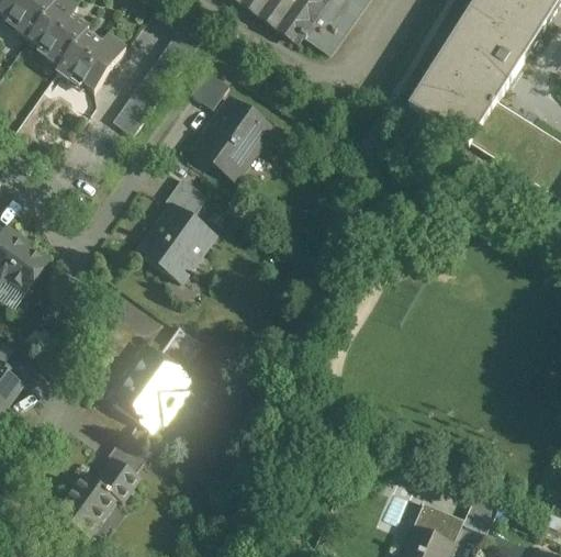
[(6,0),(0,8),(0,14),(15,25),(14,31),(27,41),(56,1),(55,0),(6,0)]
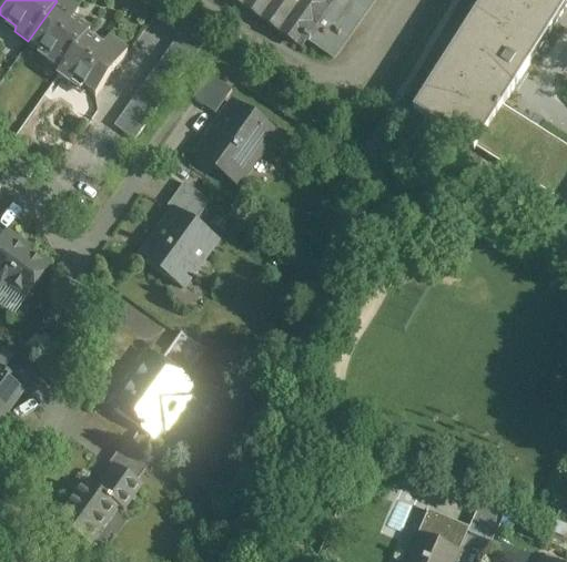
[(78,8),(67,0),(58,0),(57,1),(28,41),(47,54),(46,60),(59,70),(85,33),(88,29),(71,17),(78,8)]
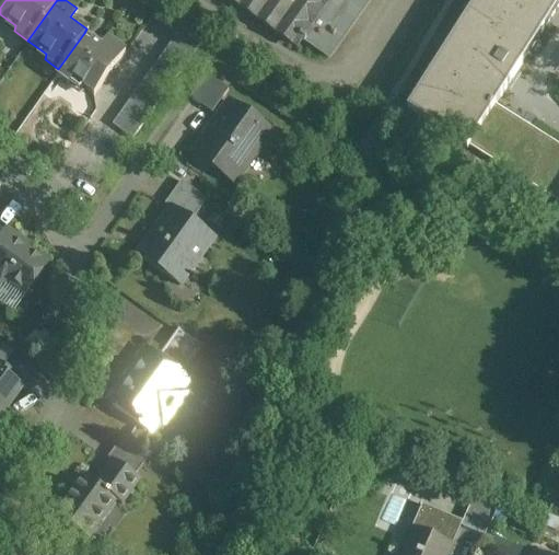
[(234,0),(294,43),(299,37),(303,39),(304,38),(327,55),(365,0),(234,0)]
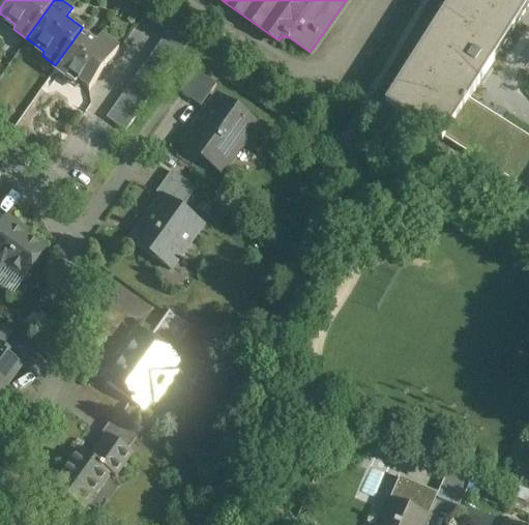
[(528,15),(528,0),(453,0),(392,99),(528,183),(528,124),(479,94),(528,15)]
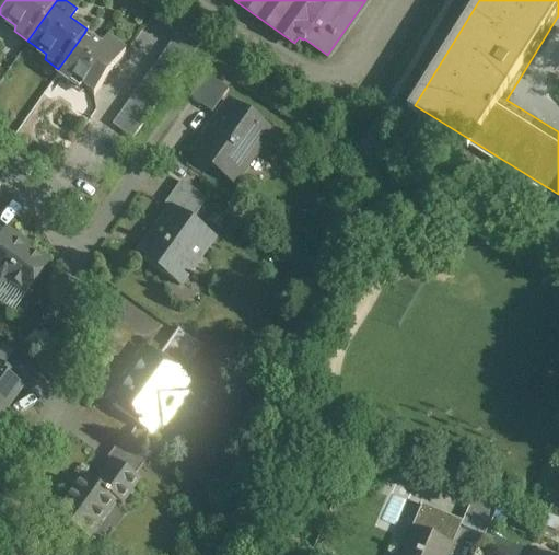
[(196,45),(176,31),(170,41),(189,55),(196,45)]
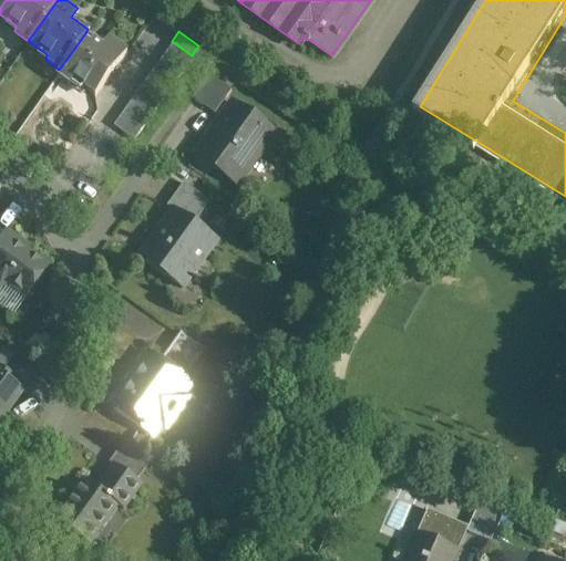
[(102,45),(85,33),(59,70),(57,74),(70,83),(74,80),(94,94),(126,49),(109,37),(102,45)]
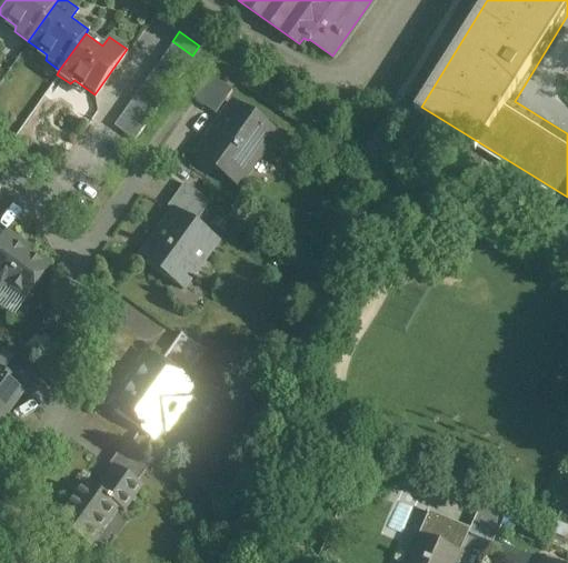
[(192,56),(172,41),(165,52),(185,67),(192,56)]
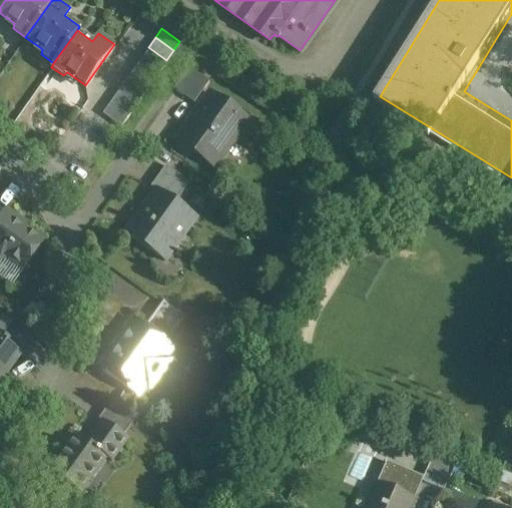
[(166,60),(148,47),(141,56),(160,69),(166,60)]
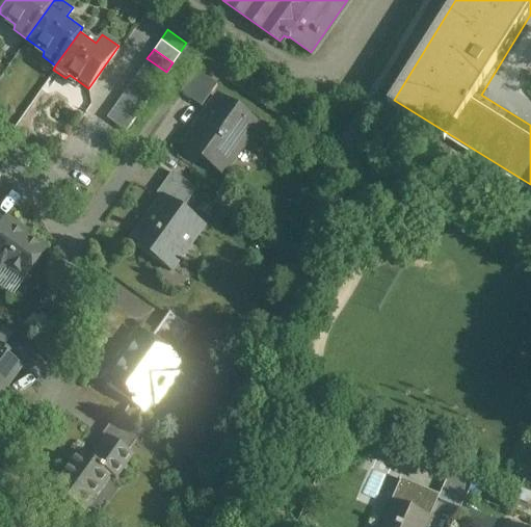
[(166,72),(147,58),(140,68),(159,81),(166,72)]
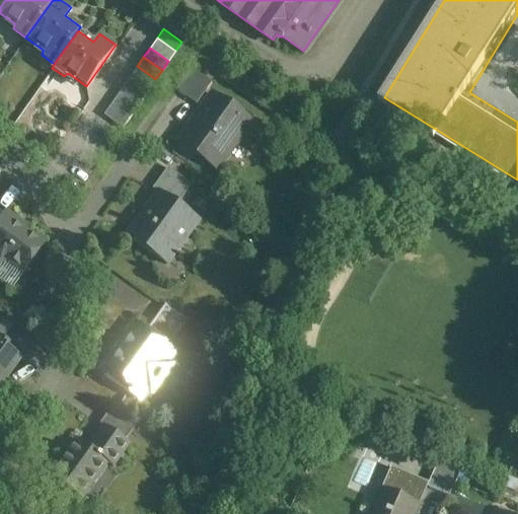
[(155,79),(137,66),(130,75),(148,88),(155,79)]
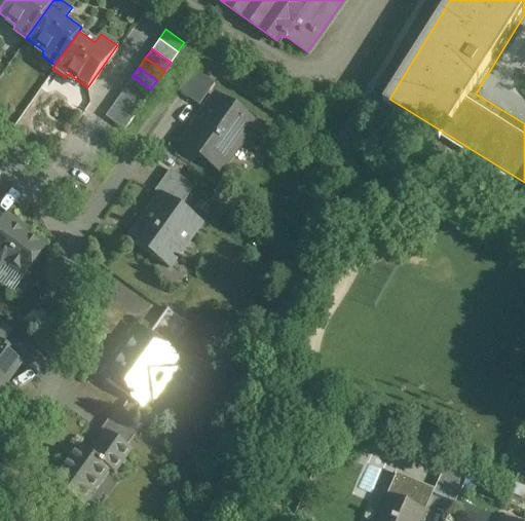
[(213,81),(192,67),(177,88),(197,104),(213,81)]
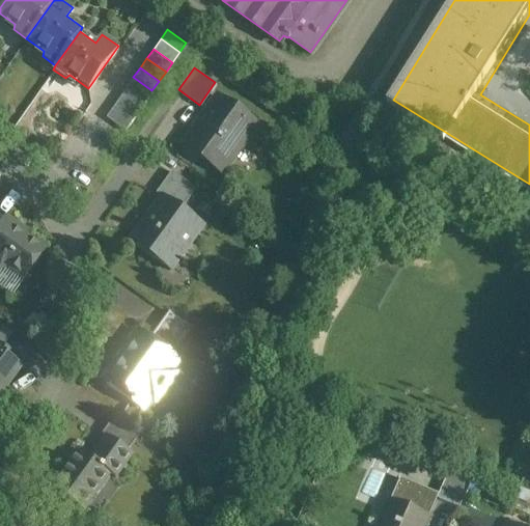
[(151,90),(133,77),(127,87),(145,101),(151,90)]
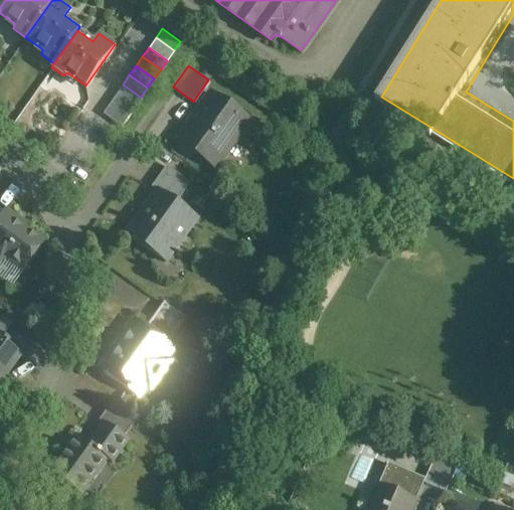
[(141,98),(123,85),(116,94),(134,107),(141,98)]
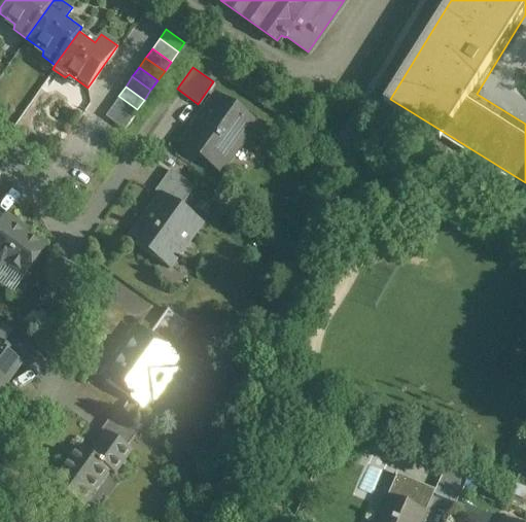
[(254,122),(214,93),(179,142),(219,171),(254,122)]
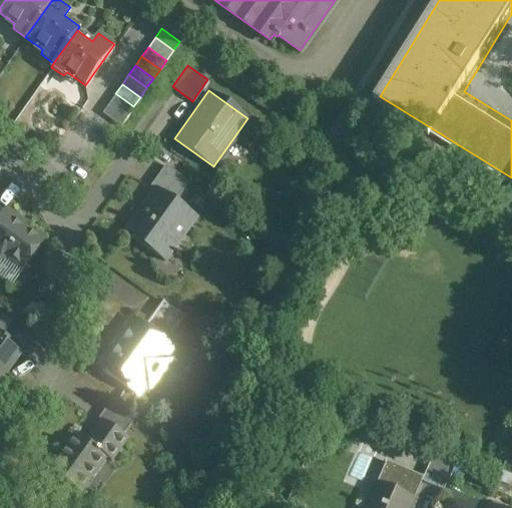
[(133,106),(115,93),(108,102),(127,115),(133,106)]
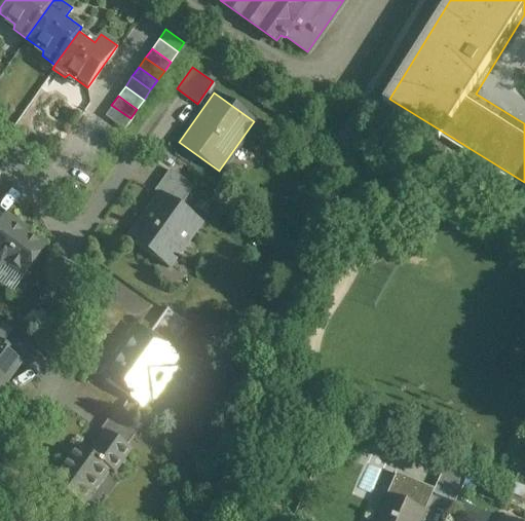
[(130,118),(111,105),(105,114),(123,127),(130,118)]
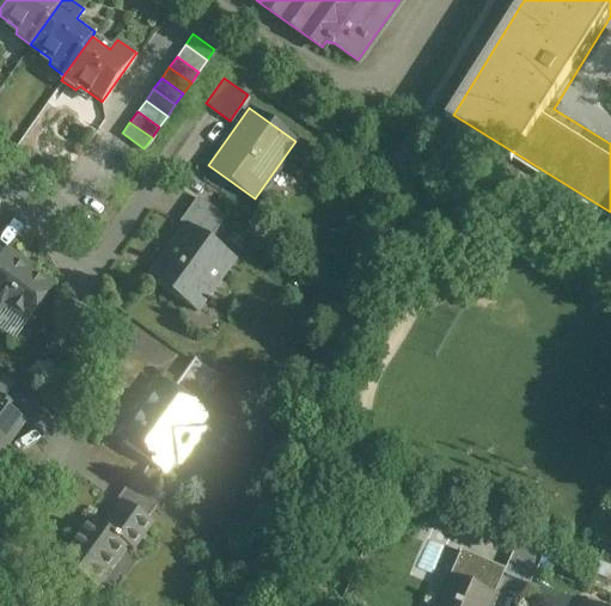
[(225,215),(197,195),(178,220),(187,225),(208,239),(225,215)]
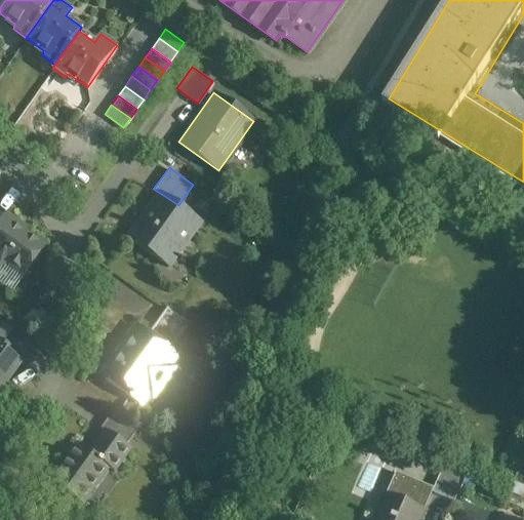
[(178,205),(160,193),(128,237),(167,265),(199,221),(178,205)]
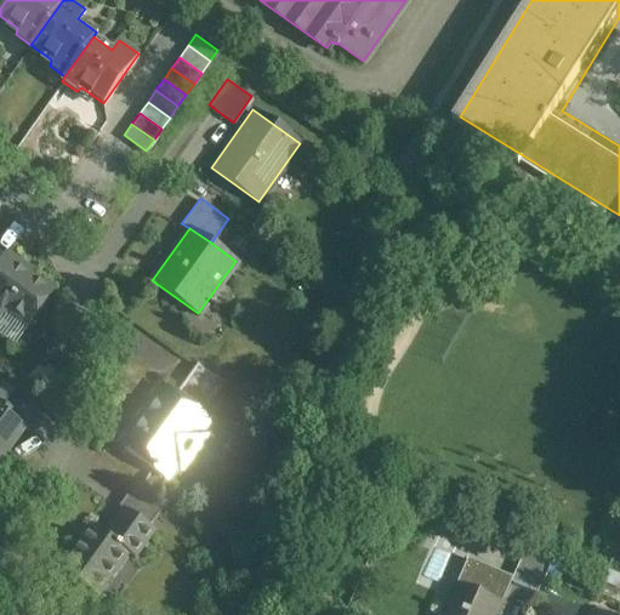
[(58,285),(5,249),(0,256),(0,313),(6,312),(29,328),(58,285)]
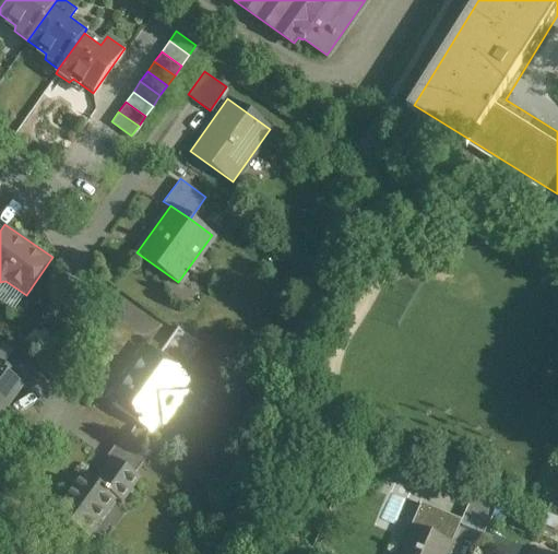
[(150,338),(108,397),(154,428),(161,419),(167,423),(192,388),(187,385),(197,372),(150,338)]
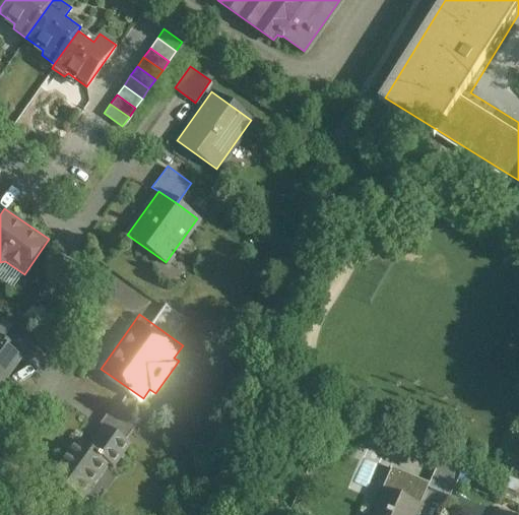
[(8,343),(0,337),(0,382),(18,356),(5,346),(8,343)]
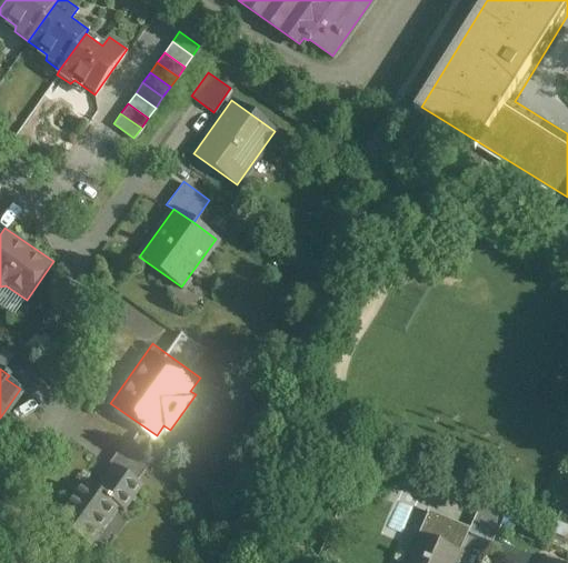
[(143,481),(115,461),(99,485),(86,476),(58,516),(91,540),(118,501),(126,506),(143,481)]
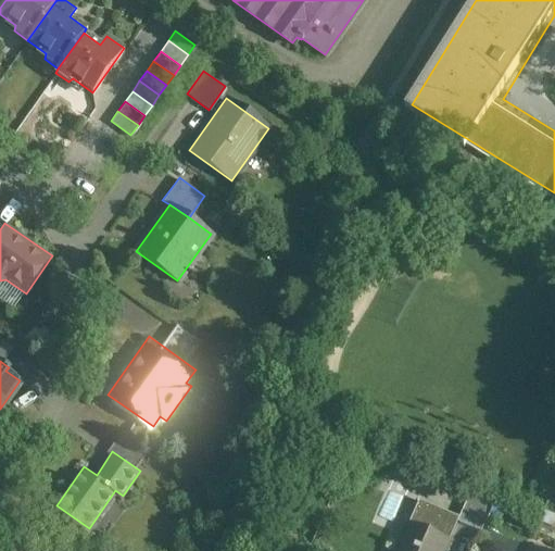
[(491,504),(467,493),(456,520),(480,529),(491,504)]
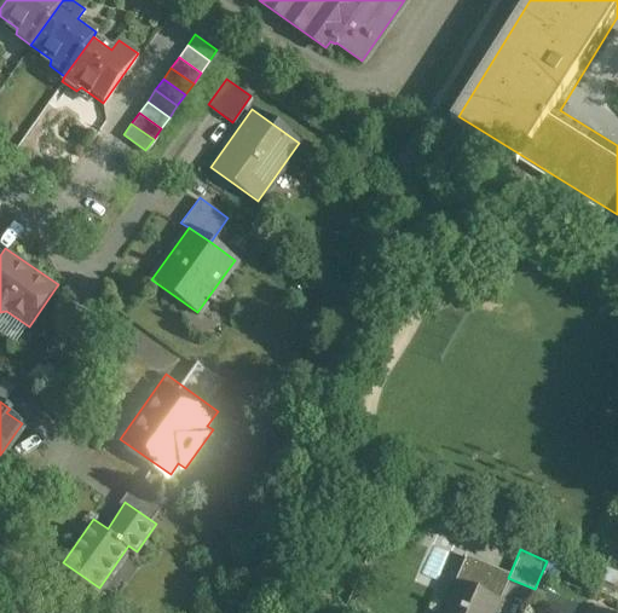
[(492,612),(498,601),(454,582),(439,612),(492,612)]
